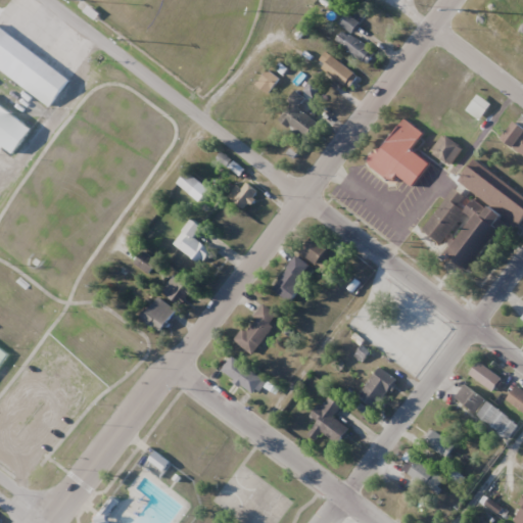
[(340,25),(351,33),(359,21),(347,13),(340,25)]
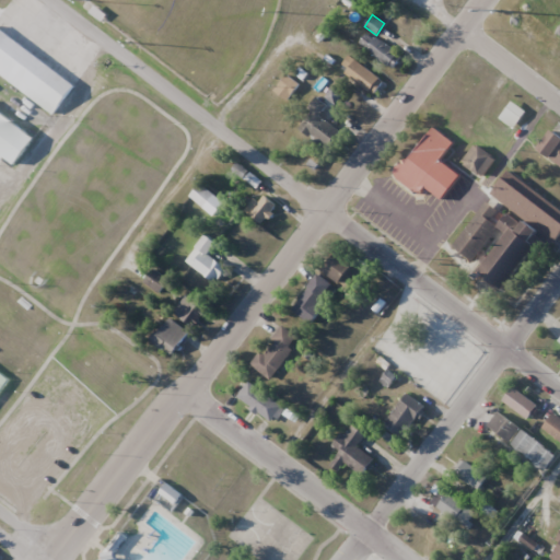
[(409,41),(418,26),(401,15),(393,30),(409,41)]
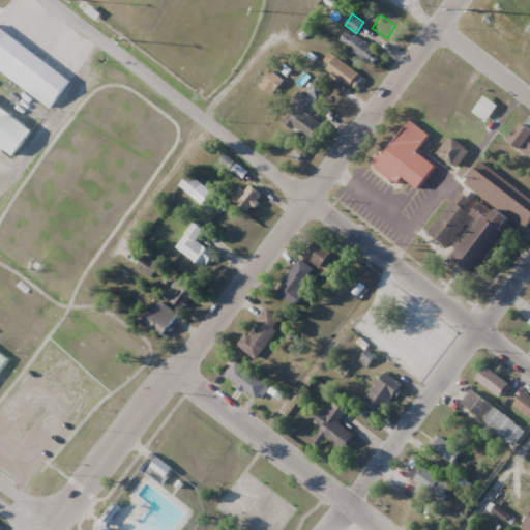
[(0,28),(71,83),(51,111),(0,72),(0,28)]
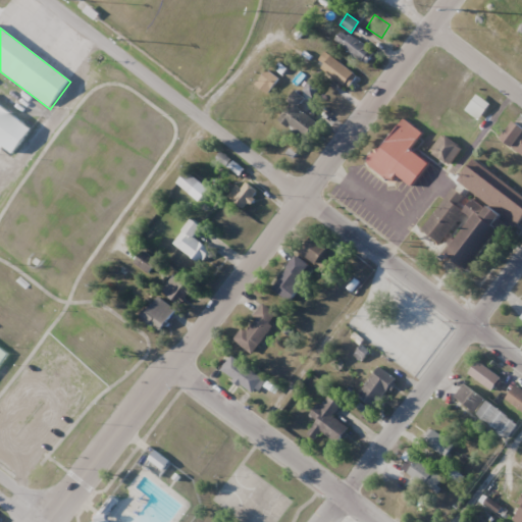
[(375,49),(340,32),(333,44),(369,61),(375,49)]
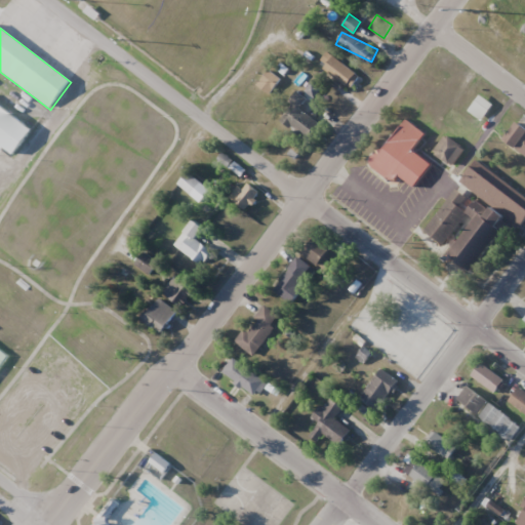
[(346,87),(356,75),(327,51),(317,64),(346,87)]
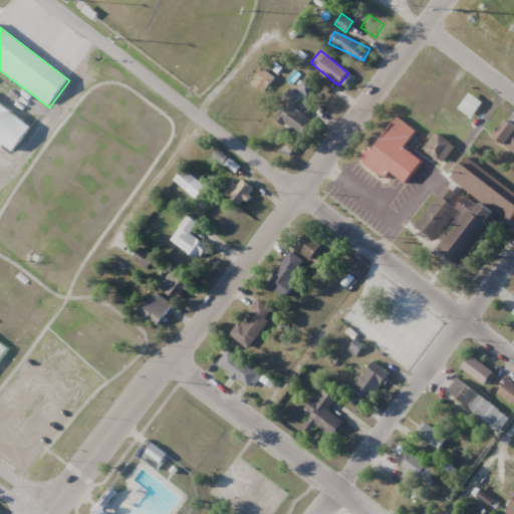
[(313,121),(293,105),(299,97),(288,89),(270,112),(300,138),(313,121)]
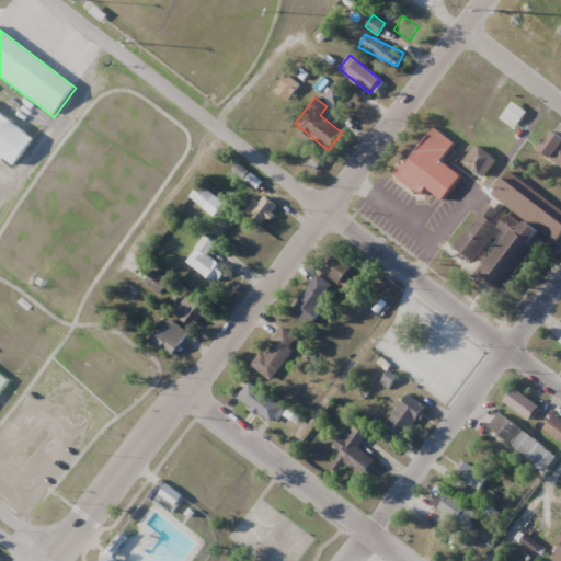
[(501,118),(514,128),(526,113),(513,102),(501,118)]
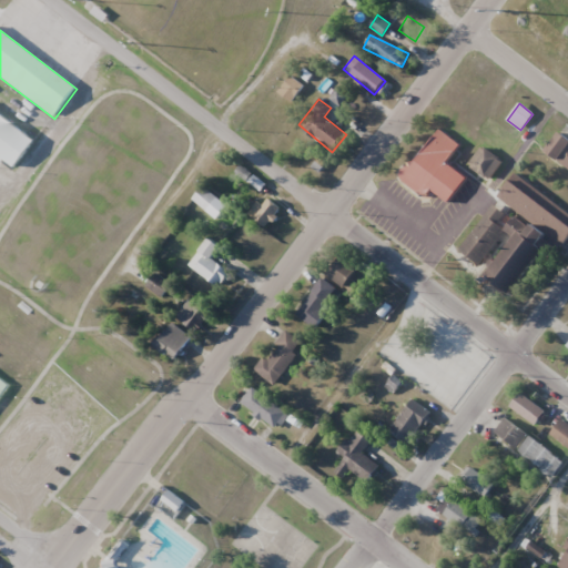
[(0,115),(37,143),(19,168),(0,153),(0,115)]
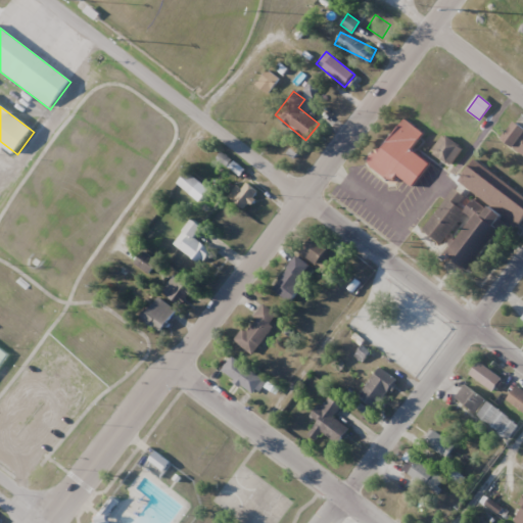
[(522,154),(522,126),(516,121),(503,139),(522,154)]
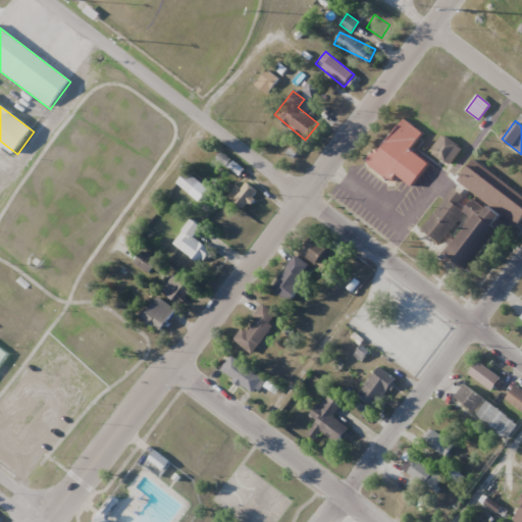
[(372,163),(406,124),(421,137),(388,176),(372,163)]
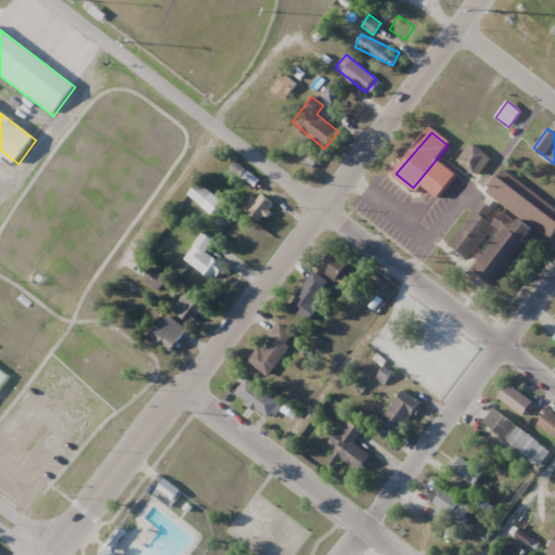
[(461,163),(478,176),(492,157),(475,144),(461,163)]
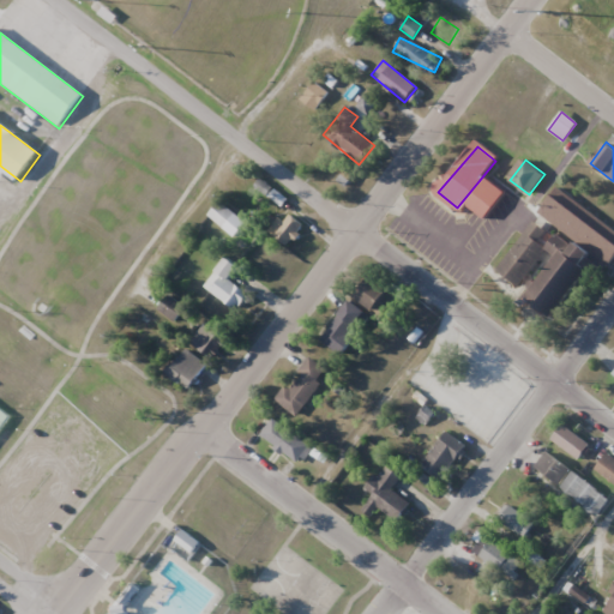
[(613,256),(613,229),(555,188),(537,216),(557,229),(546,246),(539,240),(546,230),(533,221),(497,271),(519,287),(546,248),(555,256),(527,296),(554,317),(583,276),(594,284),(613,256)]
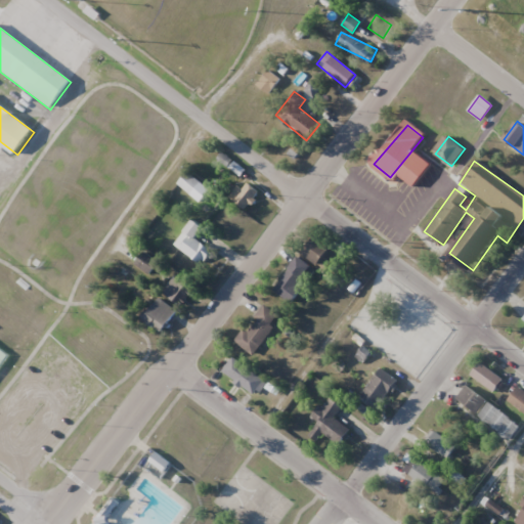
[(177,184),(190,194),(200,182),(187,172),(177,184)]
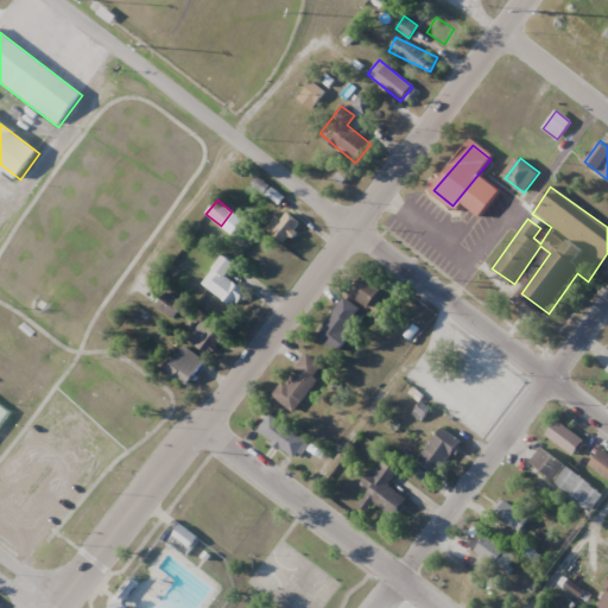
[(285,245),(303,225),(287,211),(270,232),(285,245)]
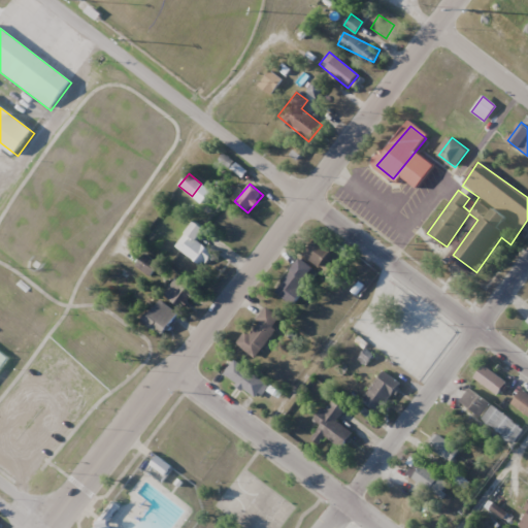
[(175,246),(203,267),(213,253),(197,241),(205,229),(194,221),(175,246)]
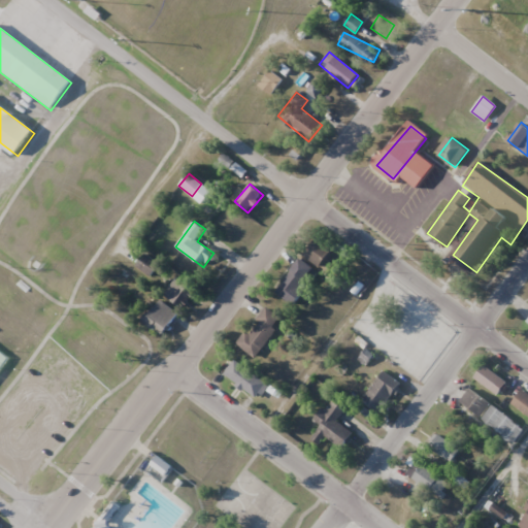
[(341,258),(319,237),(303,254),(326,274),(341,258)]
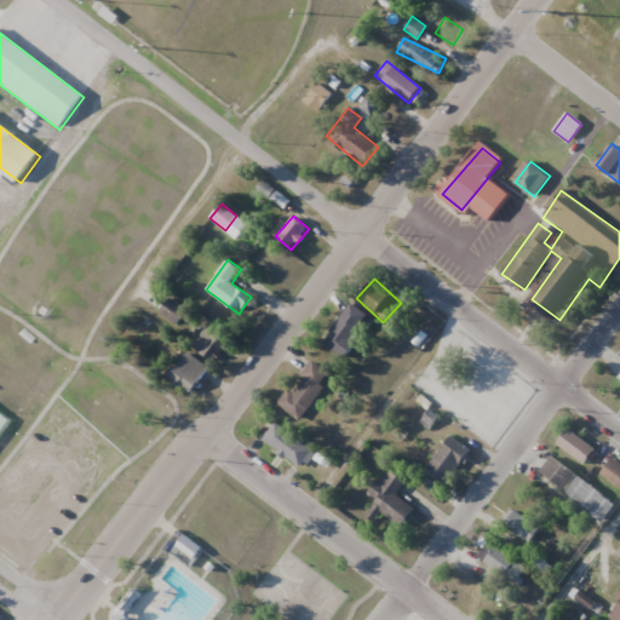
[(185,311),(171,299),(160,313),(176,325),(185,311)]
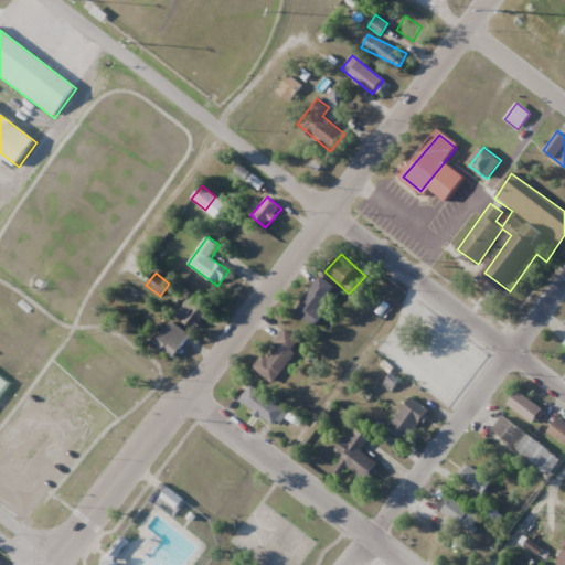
[(295,312),(312,326),(339,290),(322,277),(295,312)]
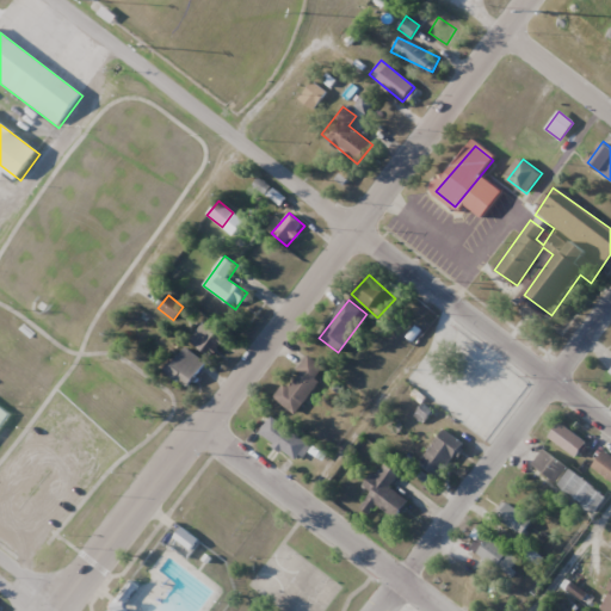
[(211,356),(226,338),(211,326),(197,344),(211,356)]
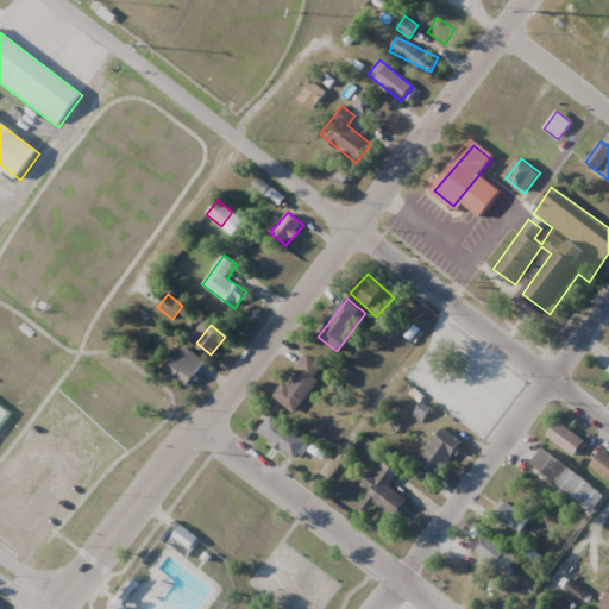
[(205,362),(182,345),(163,370),(186,388),(205,362)]
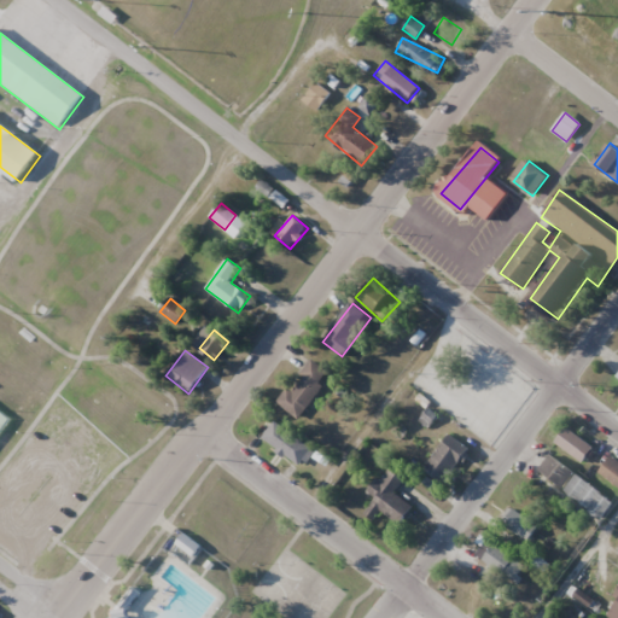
[(277,402),(297,418),(331,374),(310,359),(277,402)]
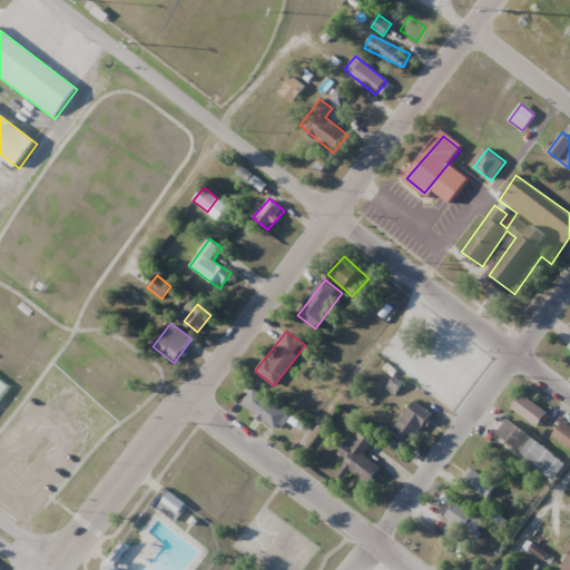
[(291,418),(255,387),(242,402),(277,432),(291,418)]
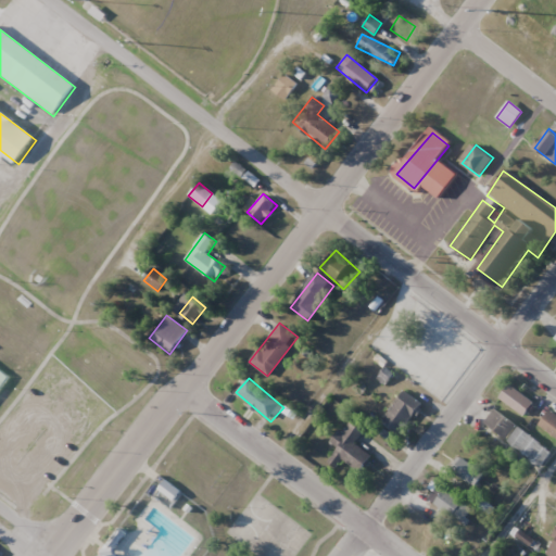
[(534,404),(510,384),(500,396),(523,416),(534,404)]
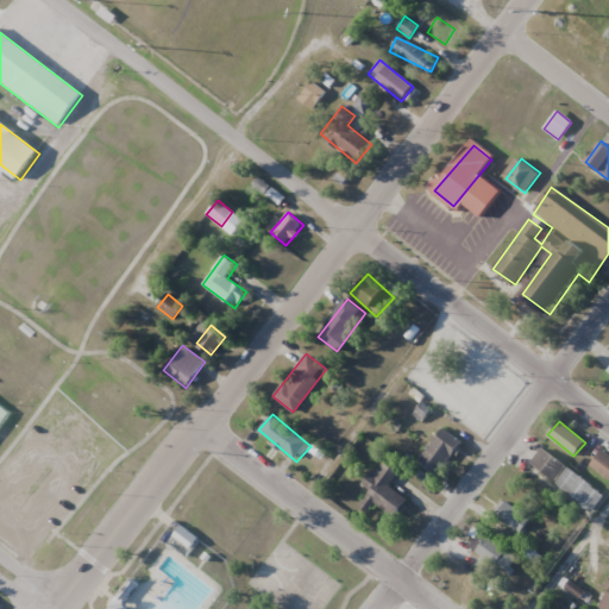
[(418,463),(439,478),(463,443),(441,428),(418,463)]
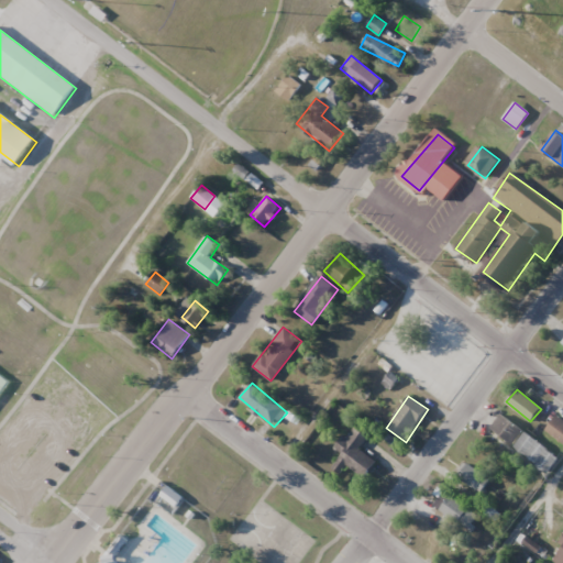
[(559,459),(500,415),(489,429),(547,473),(559,459)]
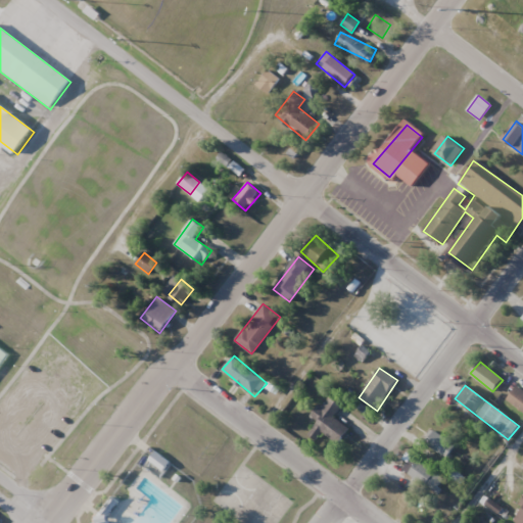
[(339,444),(350,430),(333,417),(342,406),(329,395),(313,417),(318,422),(307,434),(316,440),(323,432),(339,444)]
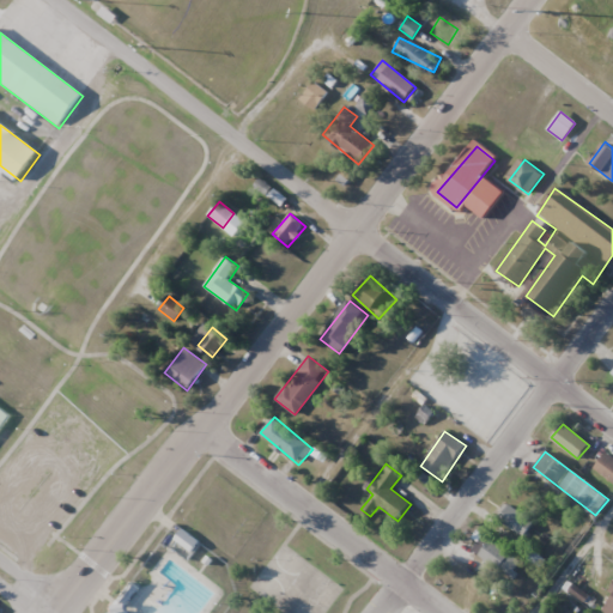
[(534,522),(508,504),(497,520),(523,538),(534,522)]
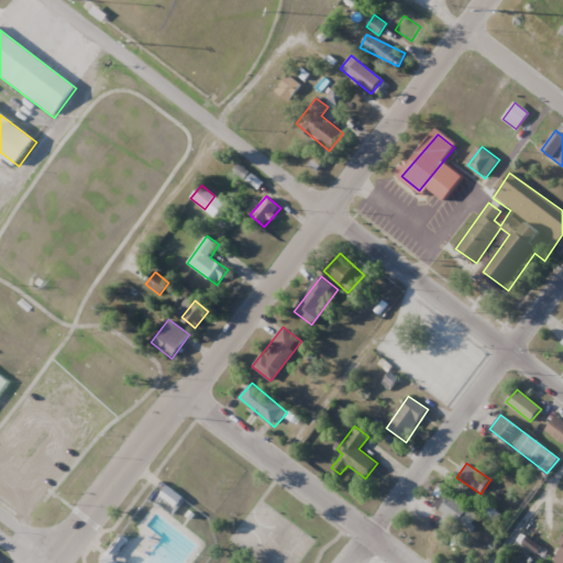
[(176,507),(183,499),(169,488),(163,496),(176,507)]
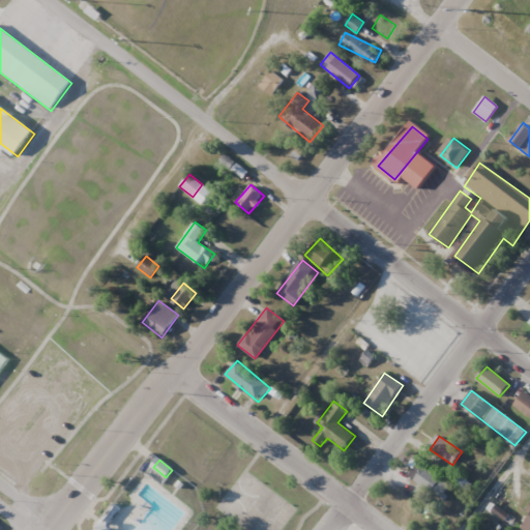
[(410,477),(440,501),(450,488),(420,464),(410,477)]
